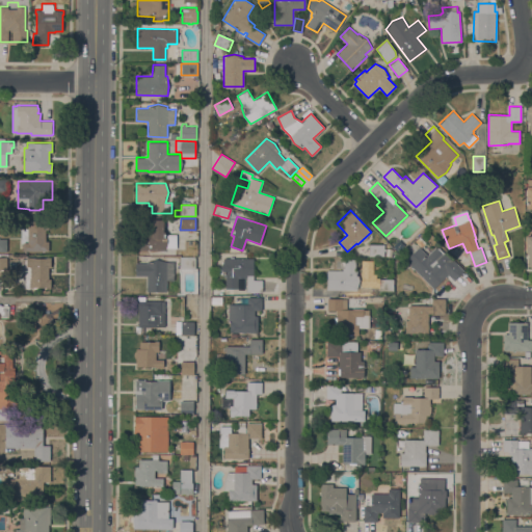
[(28,219),(49,220),(49,230),(46,230),(46,241),(48,241),(48,250),(23,250),(23,248),(22,248),(22,245),(23,245),(23,242),(28,242),(28,219)]
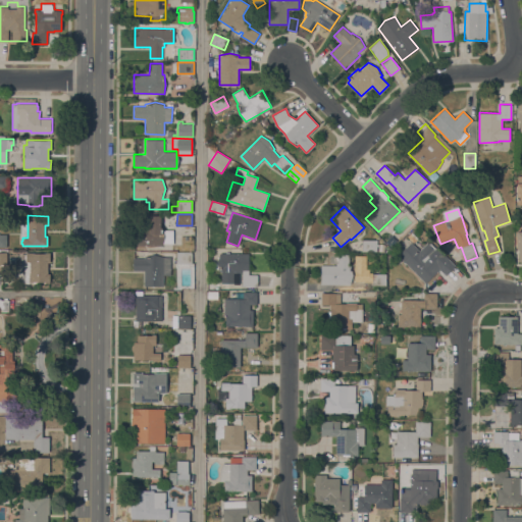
[(173,244),(162,243),(162,246),(133,245),(134,224),(149,224),(149,215),(161,215),(160,227),(162,227),(161,229),(173,229),(173,244)]
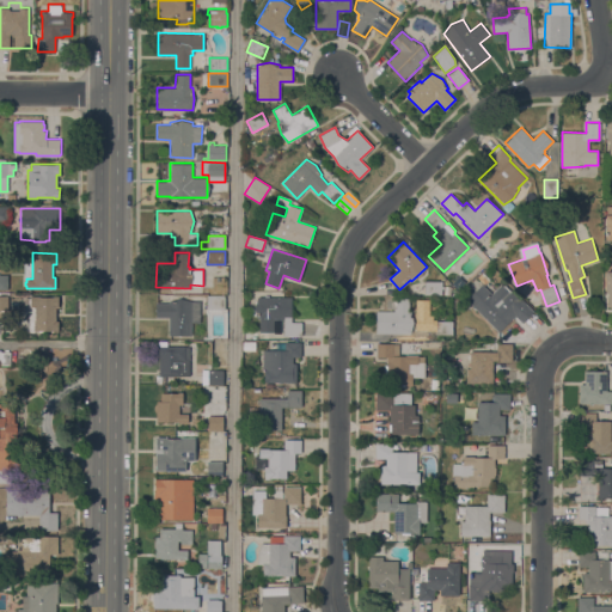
[(477,276),(483,271),(490,279),(484,283),(477,276)]
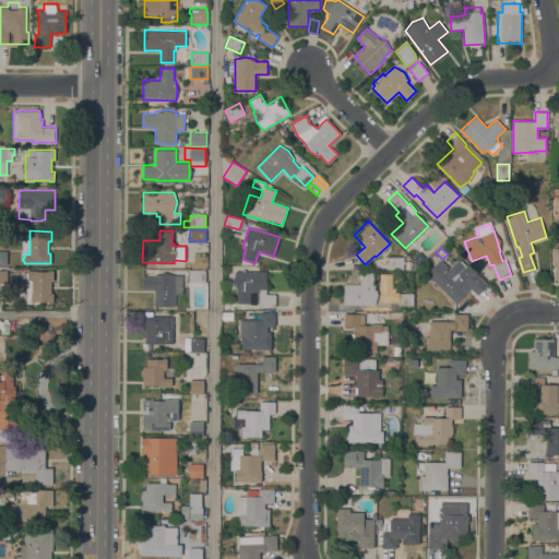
[(425,258),(419,263),(414,258),(419,252),(425,258)]
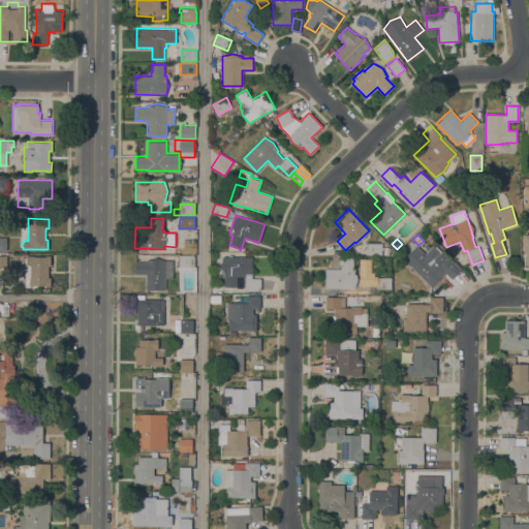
[(382,243),(381,254),(367,254),(367,243),(382,243)]
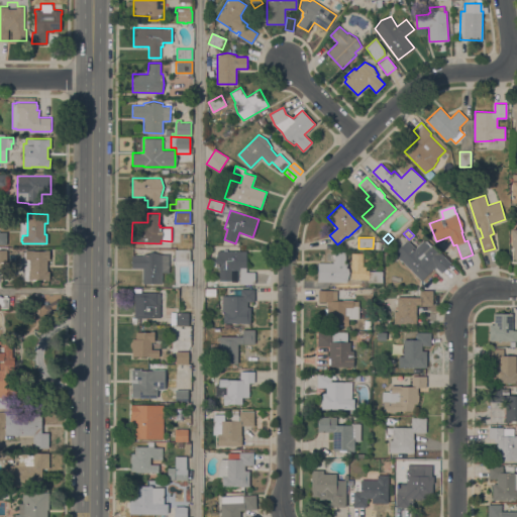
[(394,253),(407,239),(415,247),(423,240),(424,241),(426,240),(431,245),(432,245),(440,253),(440,252),(451,263),(441,273),(435,267),(421,280),(394,253)]
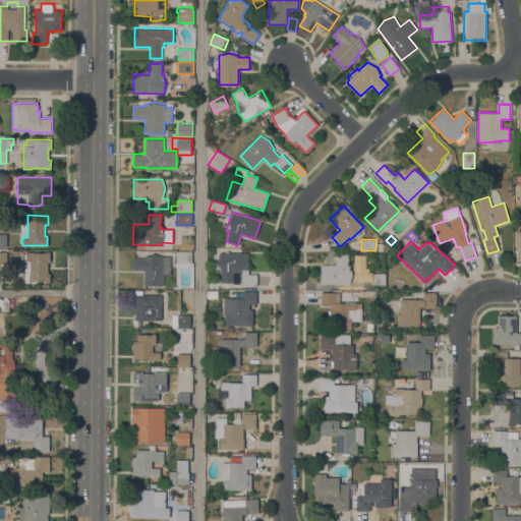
[(23,258),(20,258),(20,253),(25,253),(25,251),(35,251),(35,252),(43,252),(43,251),(50,251),(50,262),(48,262),(48,273),(49,273),(49,282),(44,282),(44,281),(37,281),(37,282),(33,282),(33,281),(31,281),(31,283),(22,283),(23,258)]
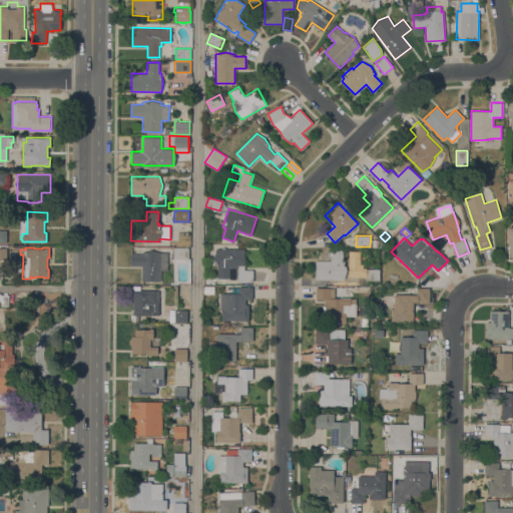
[(173,259),(173,247),(188,247),(188,259),(173,259)]
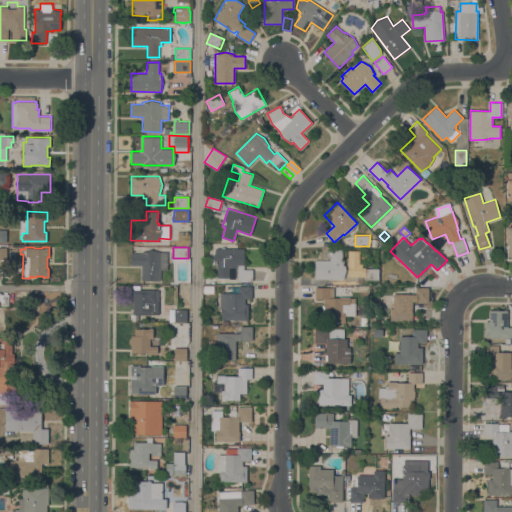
[(244,248),(244,270),(252,270),(252,280),(238,280),(238,266),(229,266),(229,278),(217,278),(217,266),(215,266),(213,257),(215,248),(244,248)]
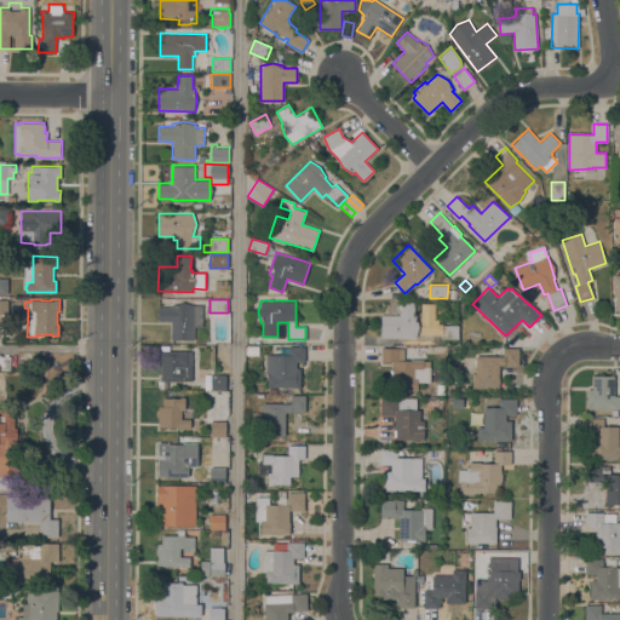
[(399,315),(400,302),(414,302),(414,315),(417,315),(418,327),(415,338),(380,338),(382,315),(399,315)]
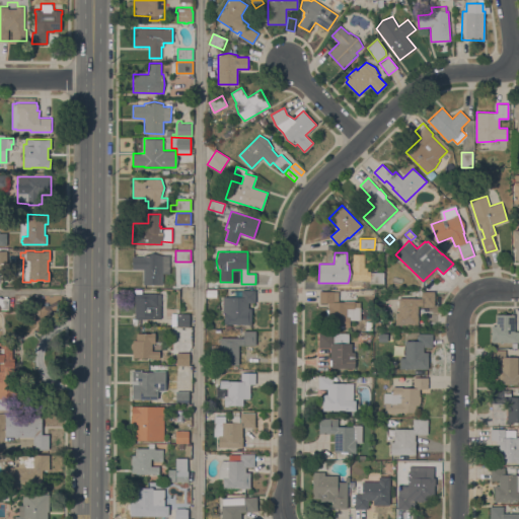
[(143,269),(132,269),(132,256),(143,256),(143,254),(169,255),(169,273),(162,273),(162,284),(143,284),(143,269)]
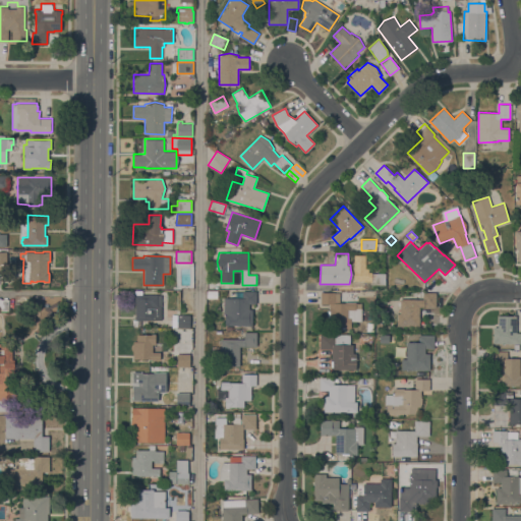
[(361,266),(361,275),(352,275),(352,266),(361,266)]
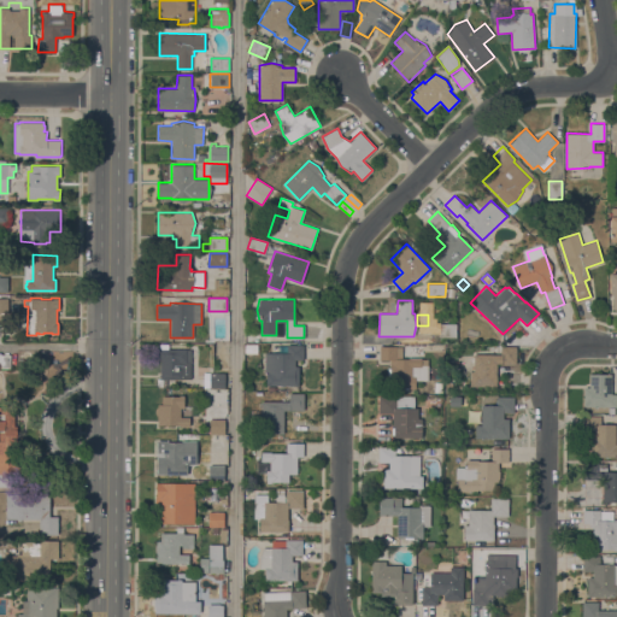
[(457,324),(456,338),(438,336),(439,323),(457,324)]
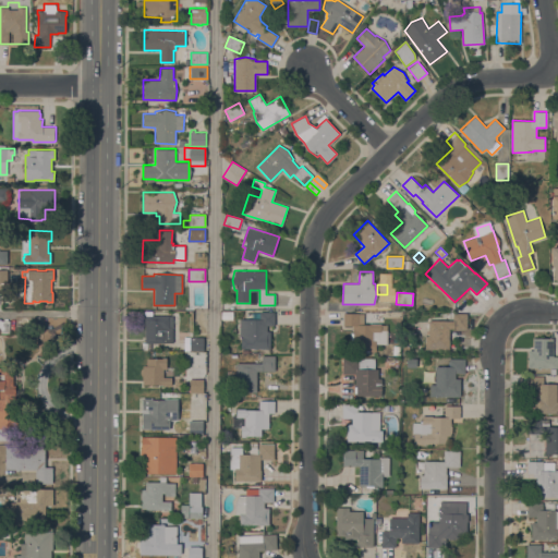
[(233,311),(233,319),(221,319),(221,311),(233,311)]
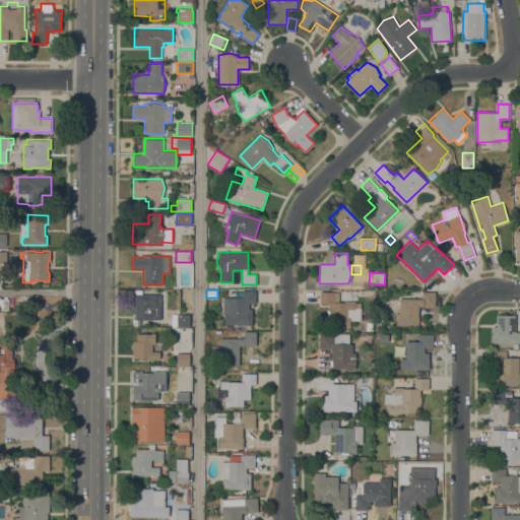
[(256,290),(256,303),(249,303),(249,309),(252,309),(252,324),(251,324),(251,329),(245,329),(245,324),(224,324),(224,315),(223,315),(223,298),(242,298),(242,290),(256,290)]
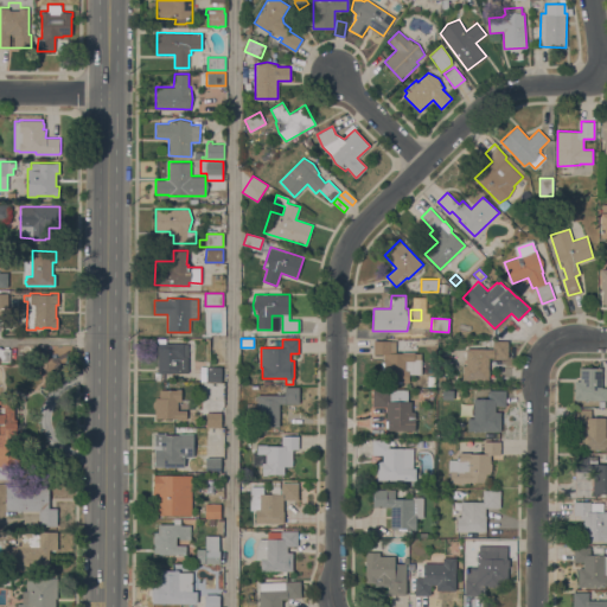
[(372,340),(396,340),(396,352),(403,352),(403,351),(414,352),(414,353),(421,353),(421,374),(409,374),(409,382),(403,382),(403,381),(402,381),(402,382),(398,382),(398,381),(395,381),(395,383),(393,383),(393,381),(389,381),(389,382),(387,382),(387,374),(384,374),(384,370),(382,370),(382,362),(384,362),(384,359),(383,359),(383,353),(372,353),(372,340)]
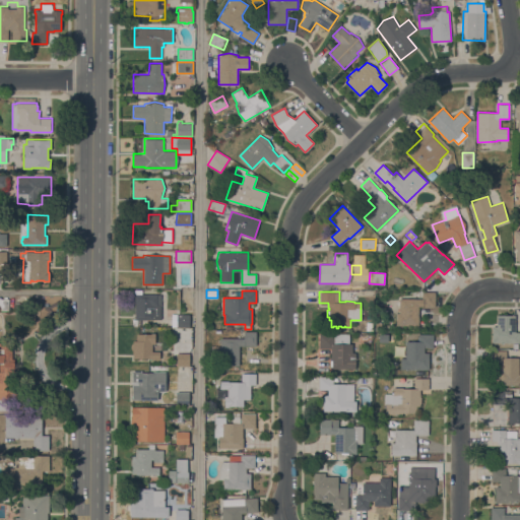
[(423,299),(423,291),(436,291),(435,306),(418,306),(418,325),(396,324),(396,312),(399,312),(399,298),(423,299)]
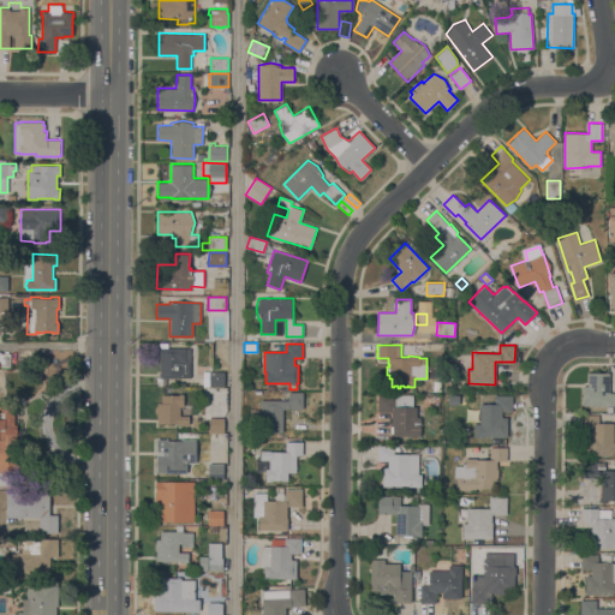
[(156,347),(186,347),(186,359),(190,359),(190,377),(180,377),(165,377),(165,384),(156,384),(156,377),(160,377),(160,359),(156,359),(156,347)]
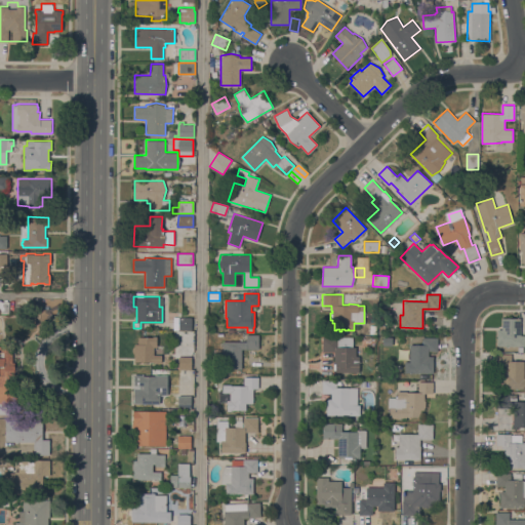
[(0,301),(8,301),(7,313),(0,313),(0,301)]
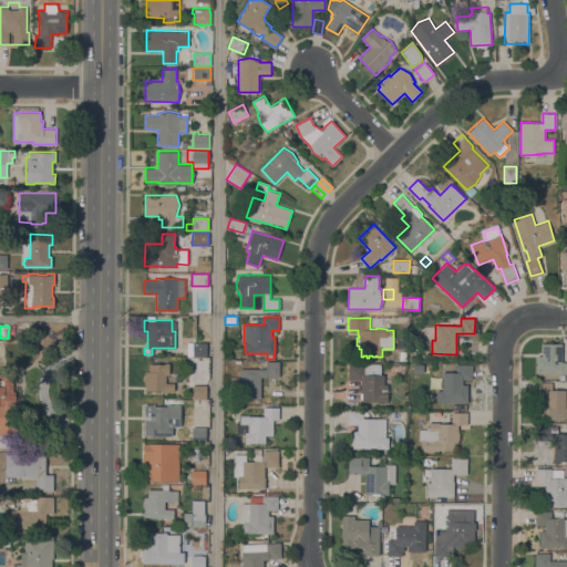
[(206,342),(206,356),(193,356),(193,342),(206,342)]
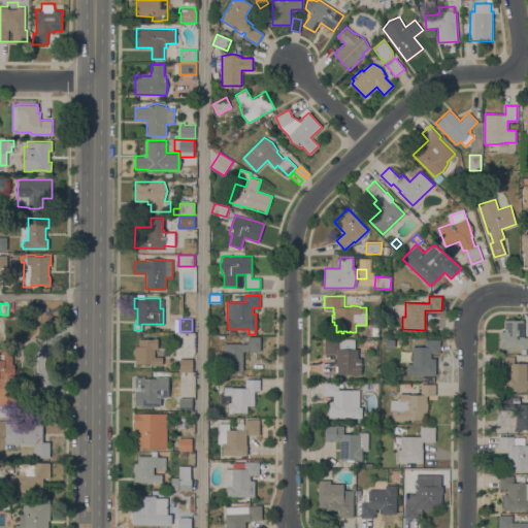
[(523,337),(527,337),(527,348),(499,348),(499,331),(504,331),(504,320),(523,320),(523,337)]
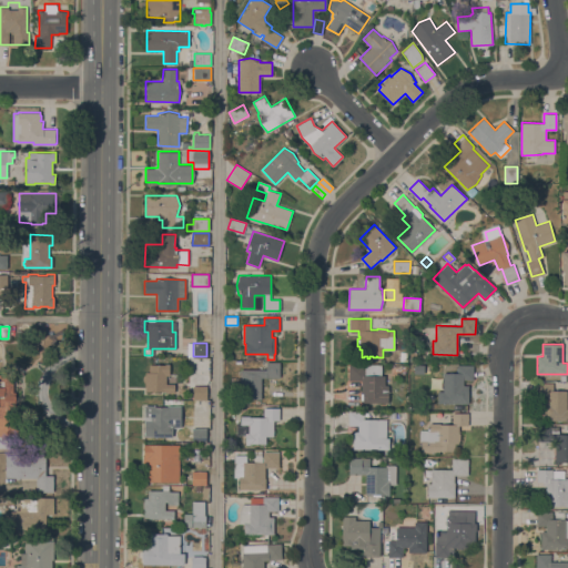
[(261,399),(237,398),(237,385),(241,385),(241,369),(266,369),(266,362),(280,362),(280,377),(261,377),(261,399)]
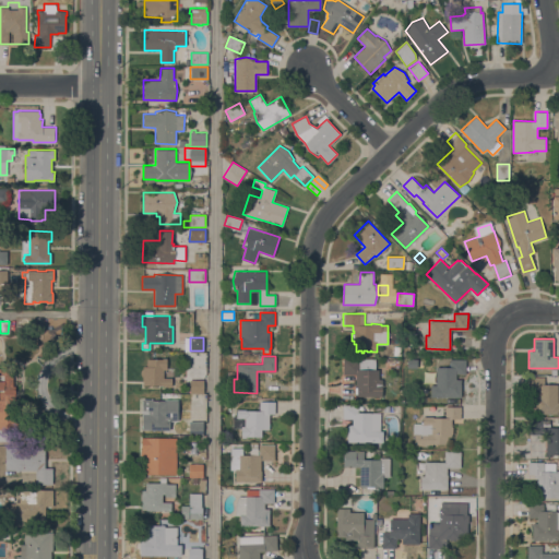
[(164,378),(171,378),(171,385),(159,385),(159,384),(143,384),(143,376),(142,376),(142,369),(143,369),(143,366),(146,366),(146,359),(163,359),(163,358),(167,358),(167,369),(164,369),(164,378)]
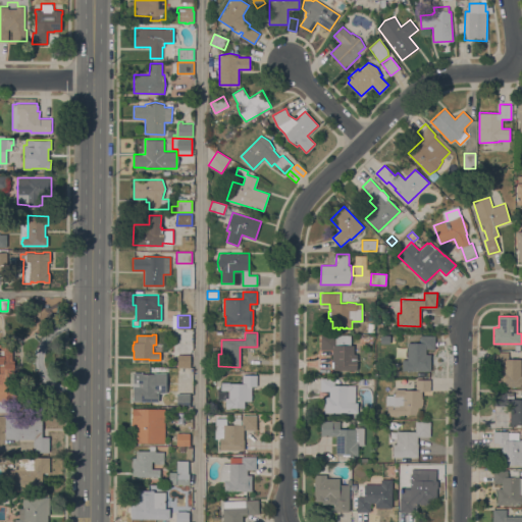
[(320,334),(351,334),(351,345),(354,345),(354,354),(357,354),(357,370),(333,370),(333,368),(331,368),(331,361),(333,361),(333,360),(332,360),(332,349),(320,350),(320,334)]
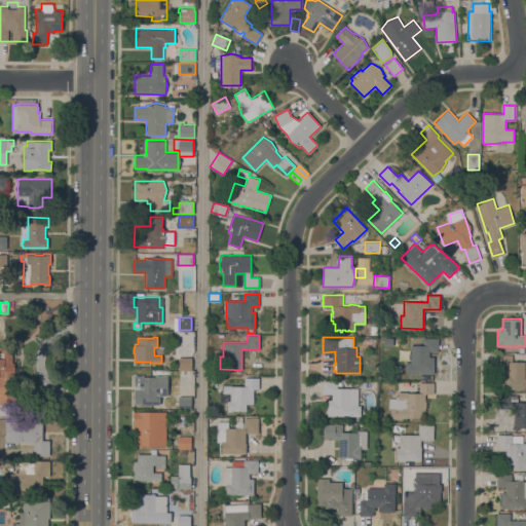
[(362,346),(362,338),(376,338),(376,347),(362,346)]
